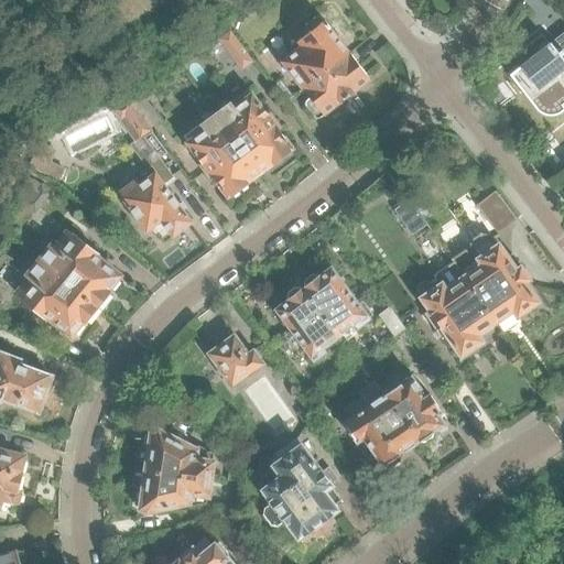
[(301,88),(347,52),(325,21),(324,21),(322,19),(318,18),(316,18),(315,18),(305,25),(303,28),(303,32),(304,33),(305,35),(278,56),(295,80),(301,88)]
